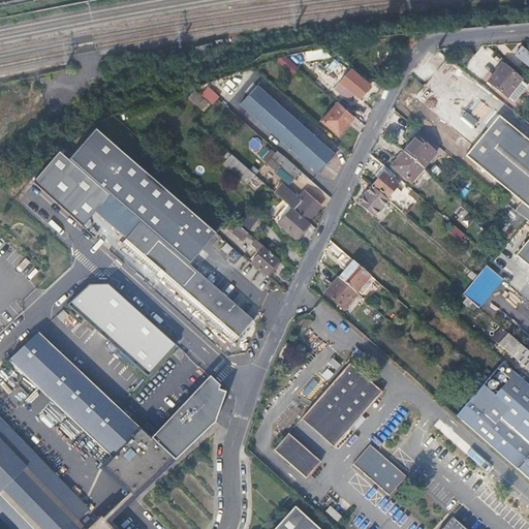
[(328,50),(328,47),(305,52),(307,60),(325,56),(324,51),(328,50)]
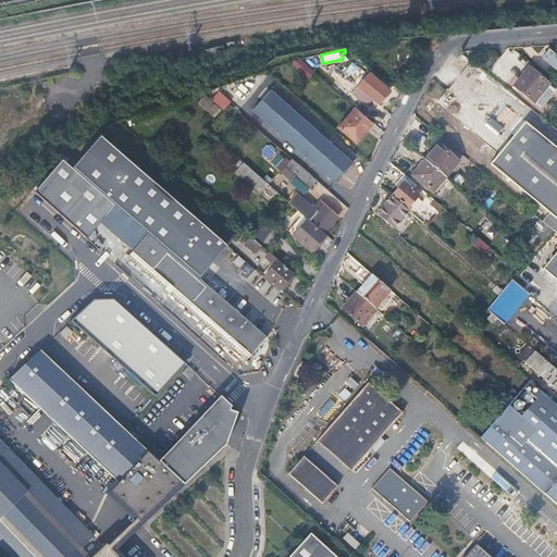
[(556,56),(549,49),(542,59),(556,71),(556,56)]
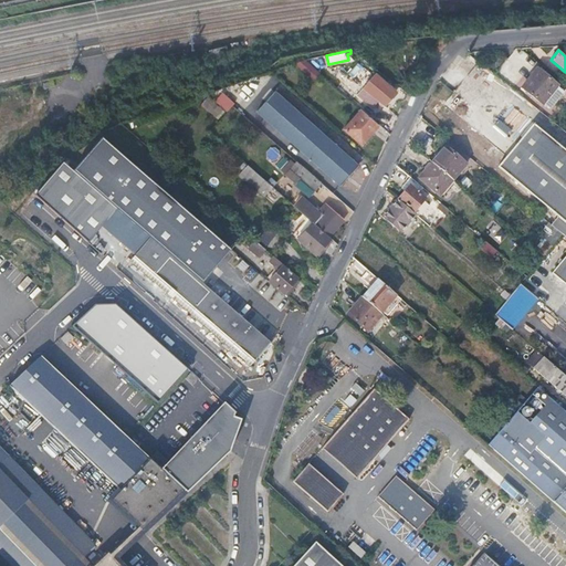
[(540,54),(534,60),(542,66),(546,61),(540,54)]
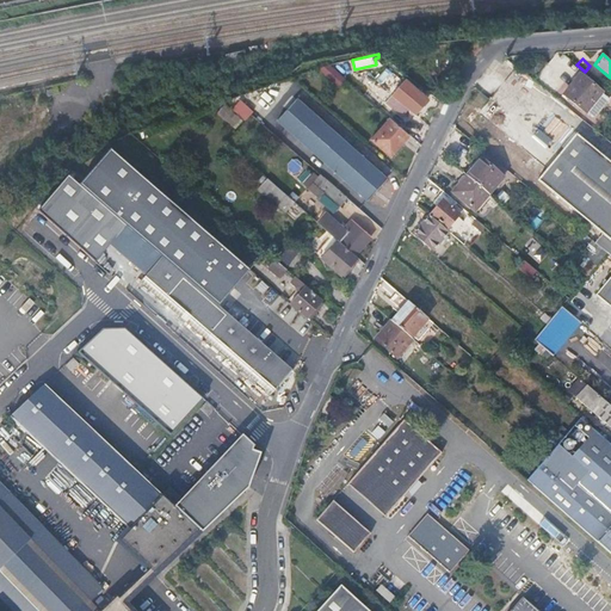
[(328,65),(319,68),(339,84),(344,78),(328,65)]
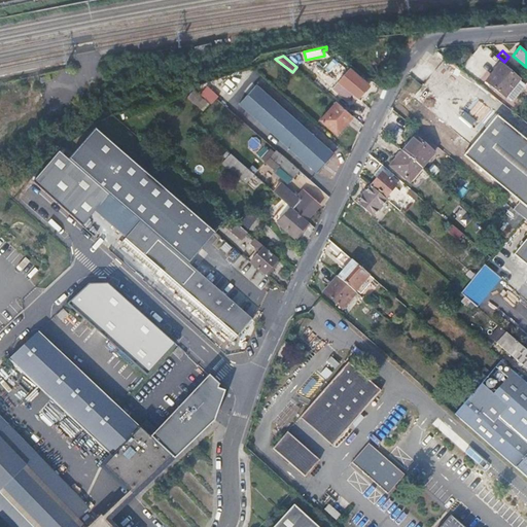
[(505,67),(488,88),(510,105),(526,84),(505,67)]
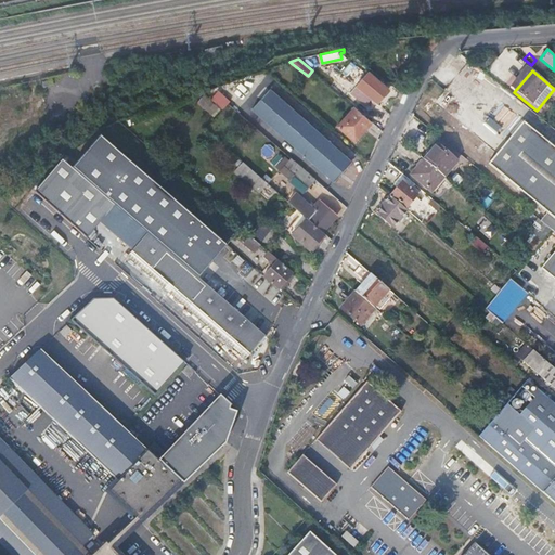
[(361,88),(366,92),(377,103),(389,89),(375,76),(370,81),(366,80),(361,88)]
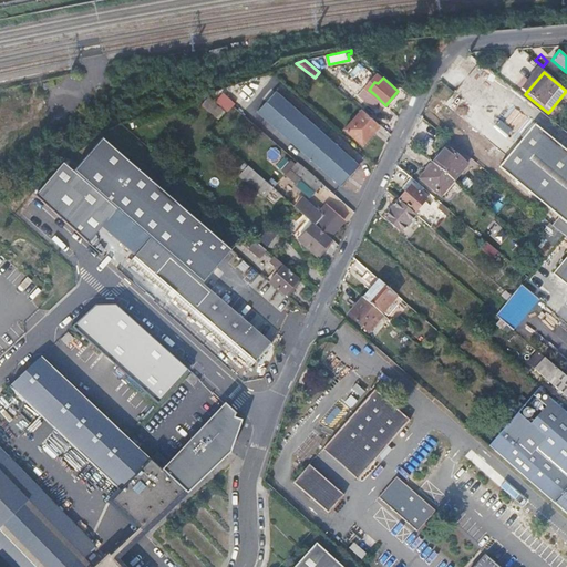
[(281,85),(276,92),(313,125),(320,119),(281,85)]
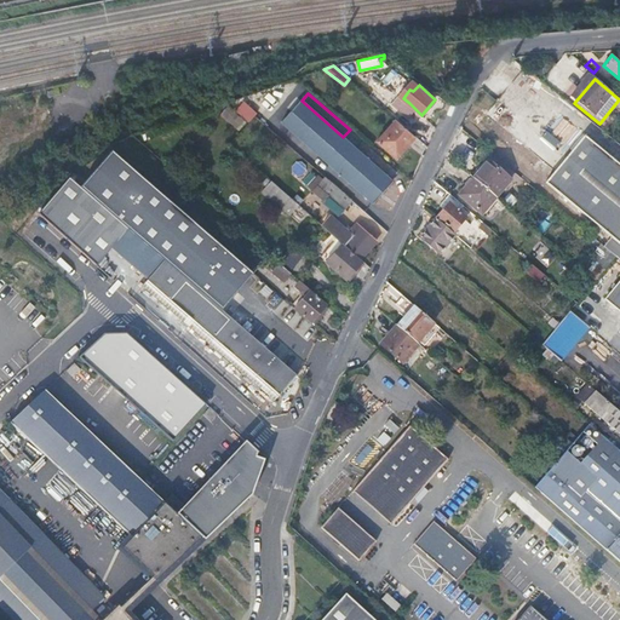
[(547,142),(566,121),(535,96),(518,118),(544,139),(547,142)]
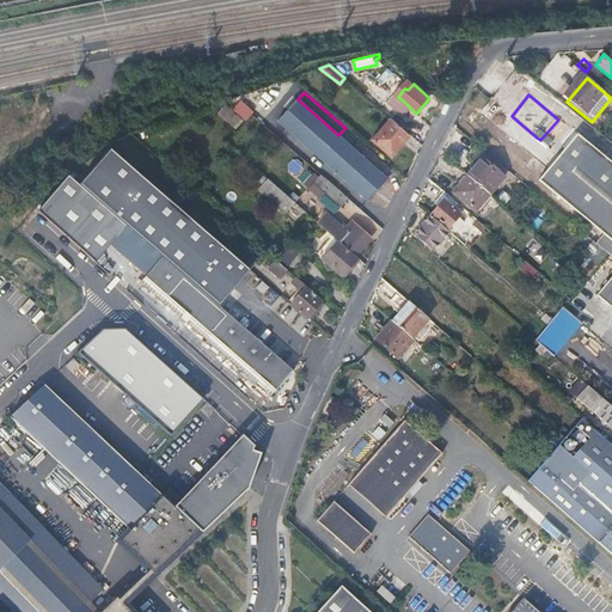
[(238,96),(221,115),(237,129),(254,110),(238,96)]
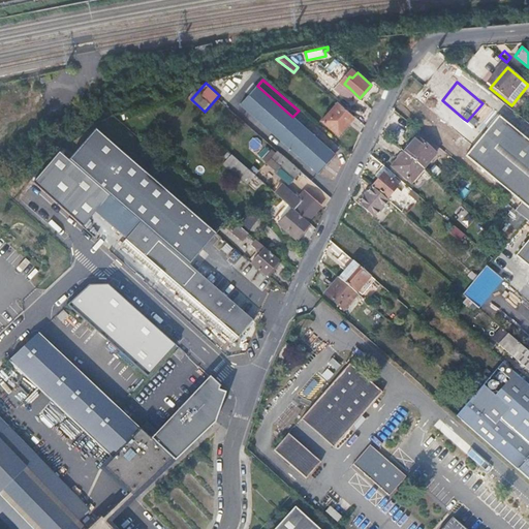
[(292,117),(257,86),(241,104),(317,174),(335,154),(292,117)]
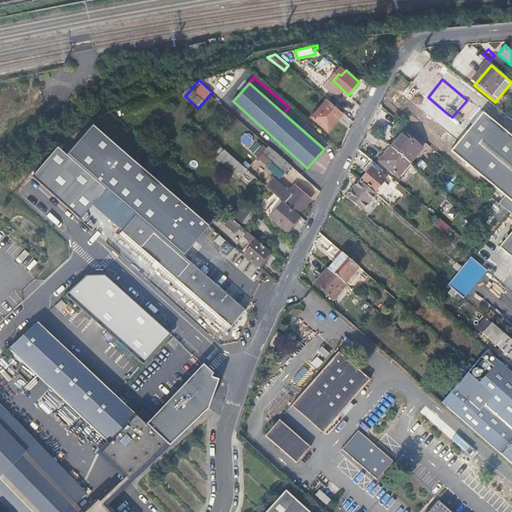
[(348,95),(338,85),(333,91),(344,100),(348,95)]
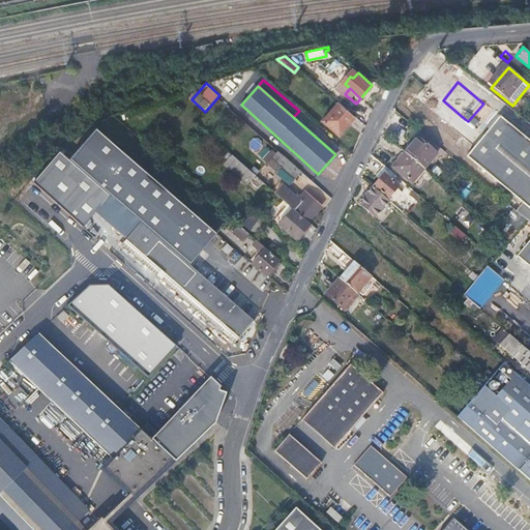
[(339,135),(347,124),(345,123),(353,114),(337,100),(322,119),(339,135)]
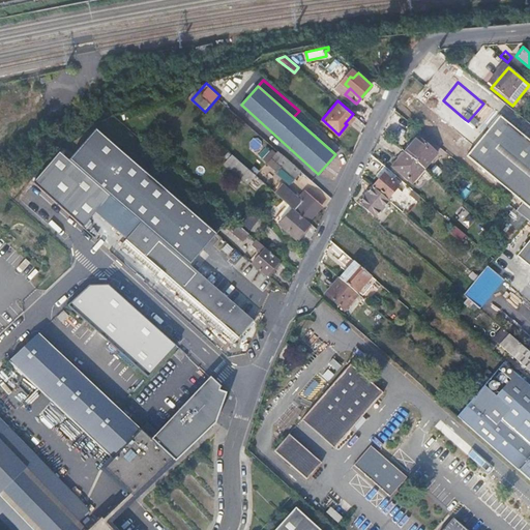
[(484,105),(483,104),(468,121),(470,122),(484,105)]
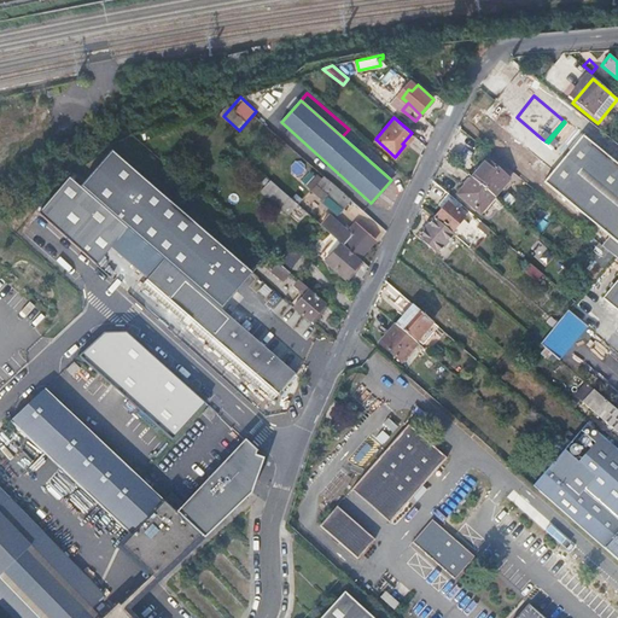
[(532,139),(514,122),(494,144),(514,161),(532,139)]
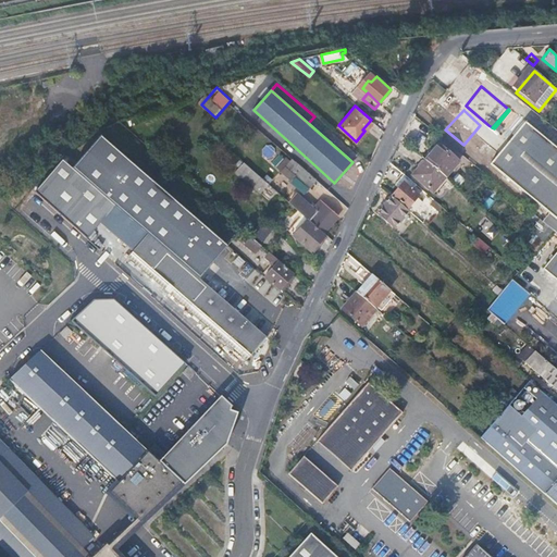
[(364,131),(373,121),(371,120),(362,130),(364,131)]
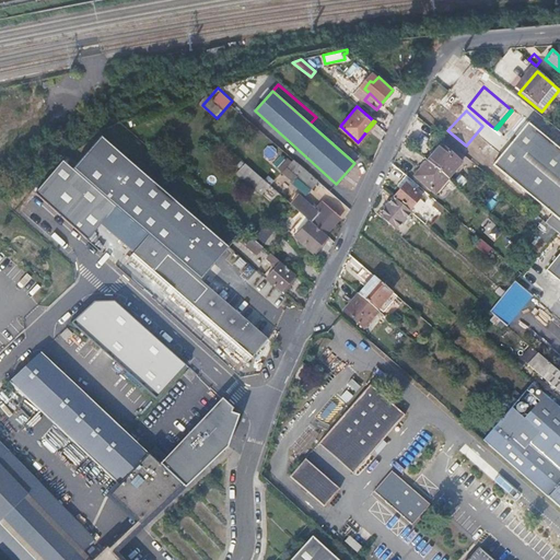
[(559,149),(528,123),(512,142),(559,182),(559,149)]
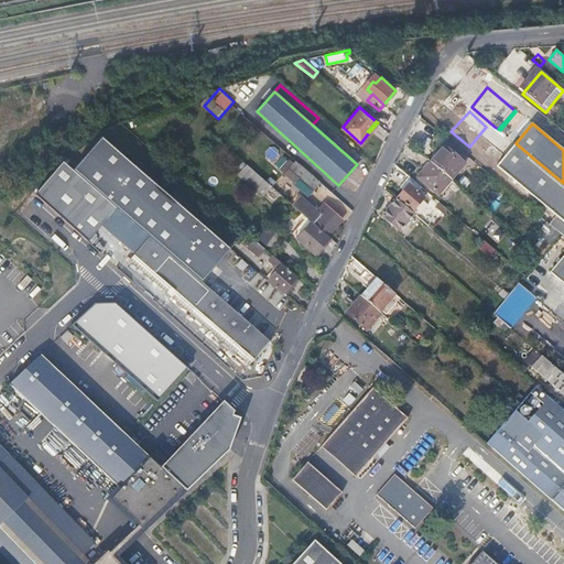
[(443,143),(429,160),(432,162),(452,180),(466,163),(443,143)]
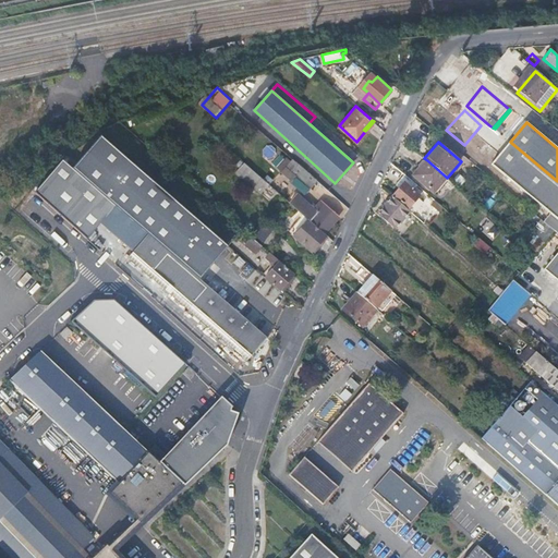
[(543,221),(557,234),(557,181),(510,142),(492,164),(550,214),(543,221)]
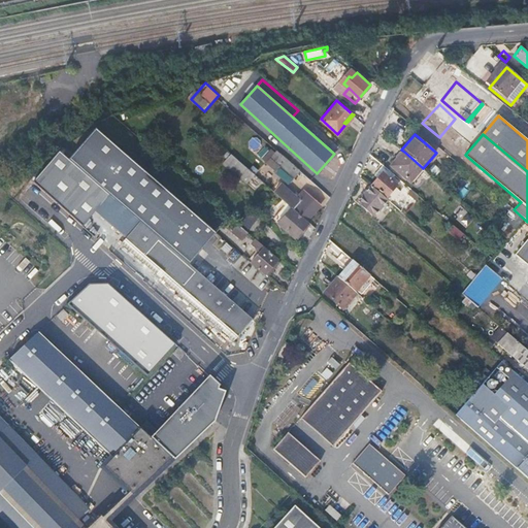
[(248,144),(255,152),(262,144),(255,137),(248,144)]
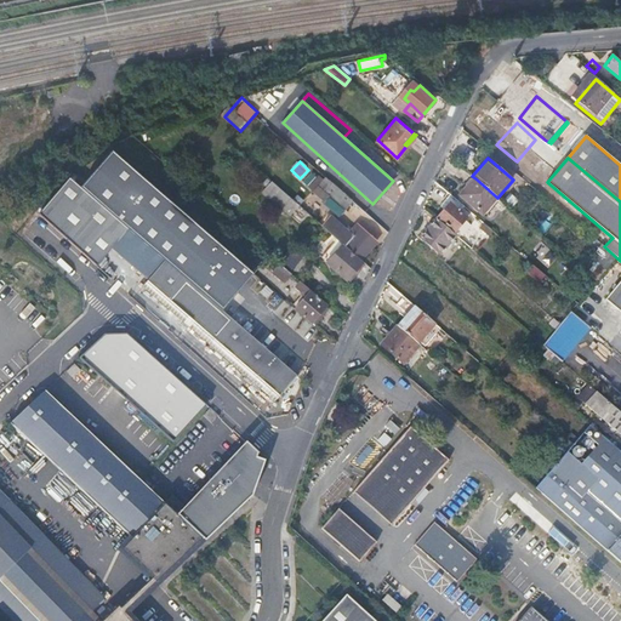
[(332,183),(325,177),(313,191),(326,201),(330,197),(325,193),(332,183)]
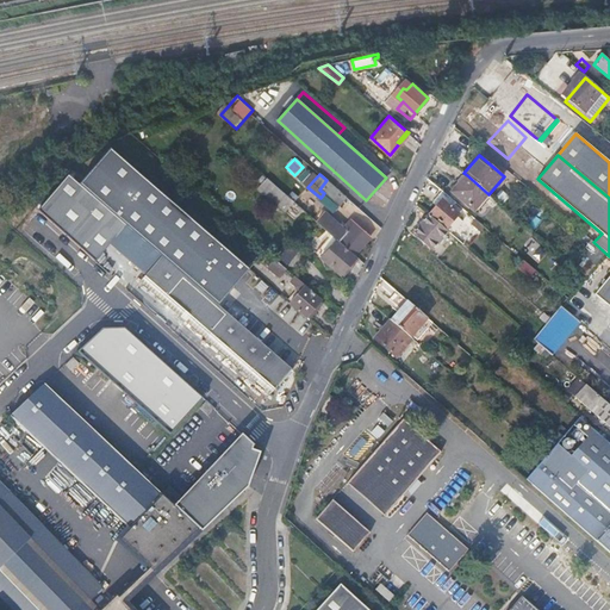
[(110,244),(125,225),(68,175),(37,212),(94,262),(110,244)]
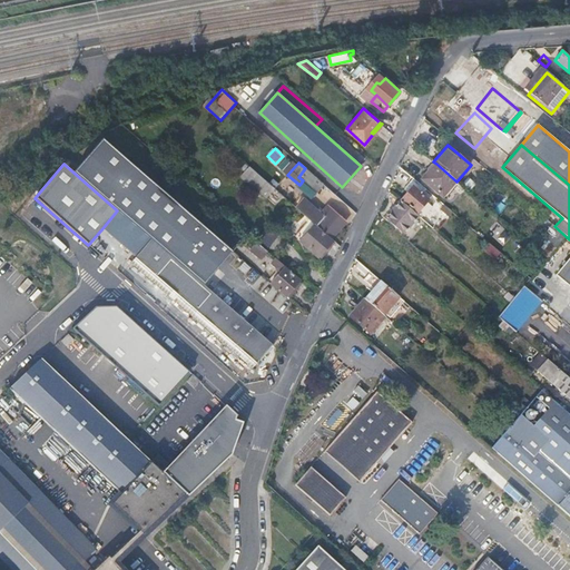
[(457,182),(436,164),(423,179),(443,196),(457,182)]
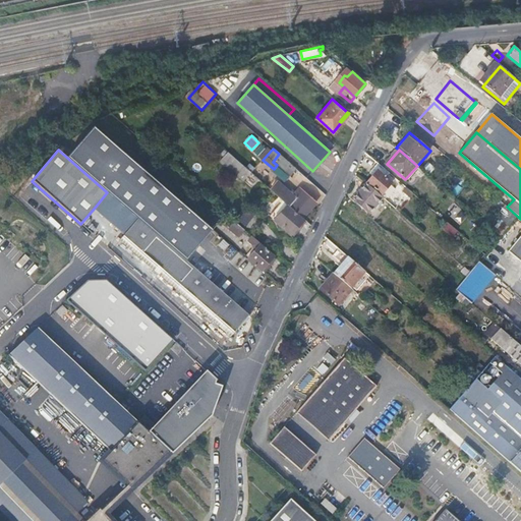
[(290,176),(296,169),(279,154),(273,162),(277,165),(290,176)]
